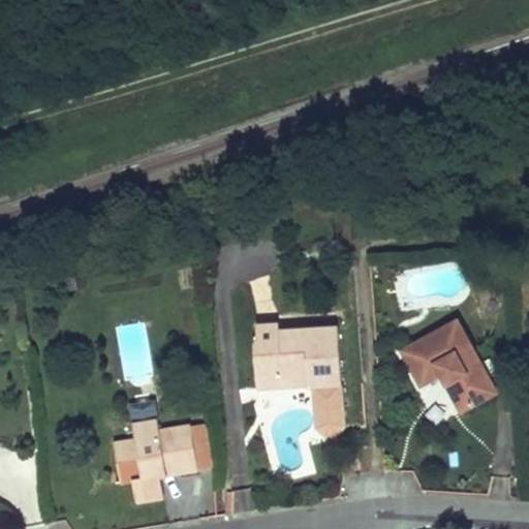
[(68,291),(88,286),(82,256),(61,260),(68,291)]
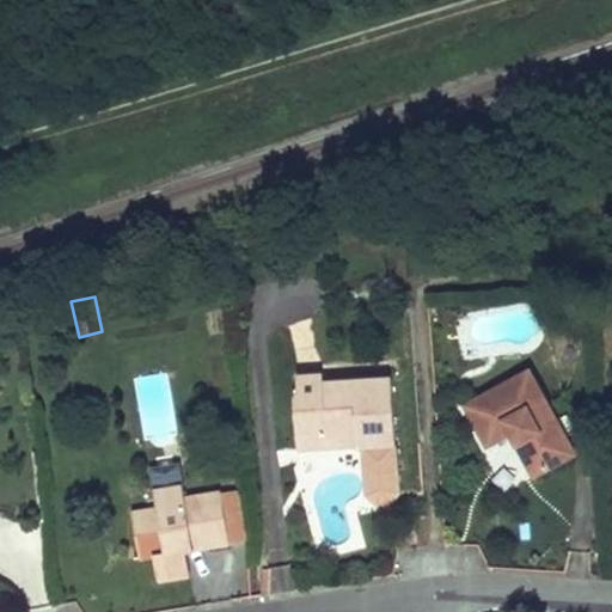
[(360,446),(365,446),(396,442),(399,442),(395,377),(328,381),(328,372),(300,374),(301,393),(295,399),(297,436),(325,434),(331,439),(360,435),(360,446)]
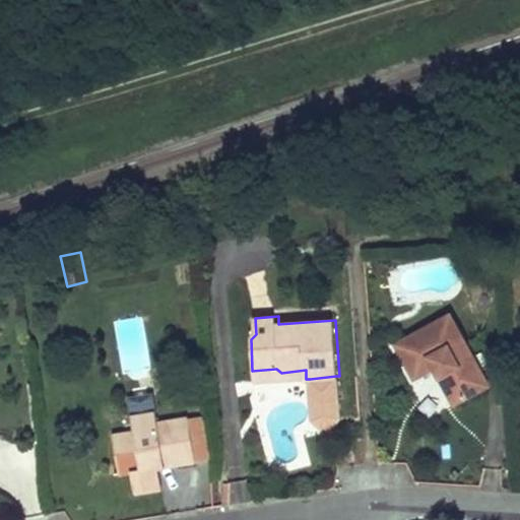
[(493,387),(451,316),(399,345),(418,379),(435,370),(442,366),(447,375),(441,378),(457,406),(493,387)]
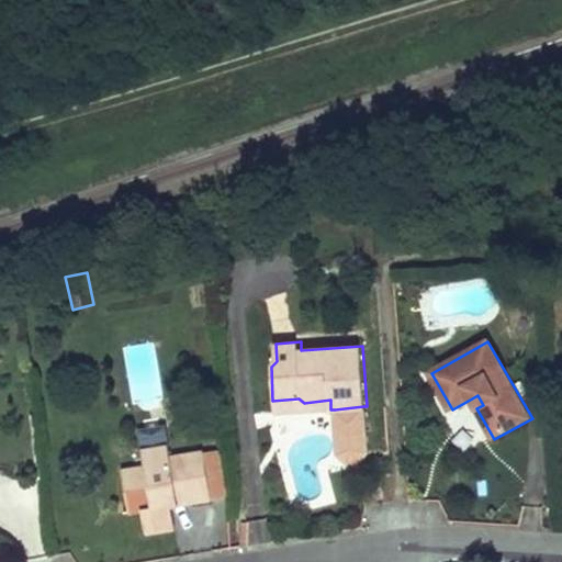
[(483,405),(478,395),(470,400),(476,408),(483,405)]
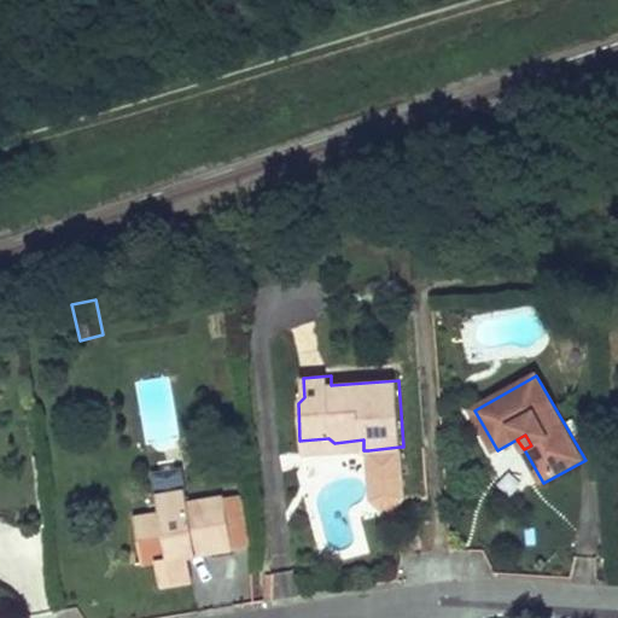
[(363,450),(363,439),(334,443),(328,438),(299,441),(302,455),(337,453),(363,450)]
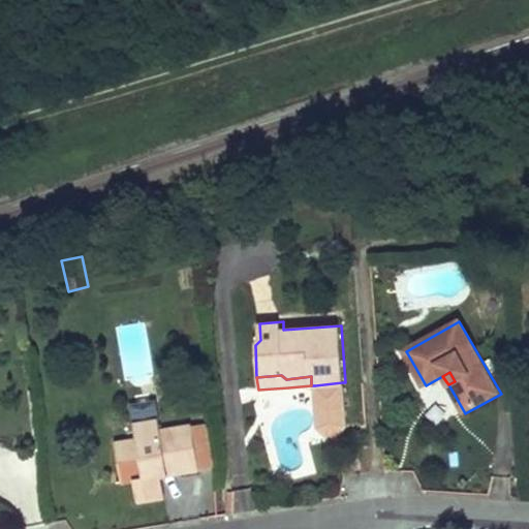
[(344,424),(342,382),(315,385),(318,427),(325,433),(337,432),(344,424)]
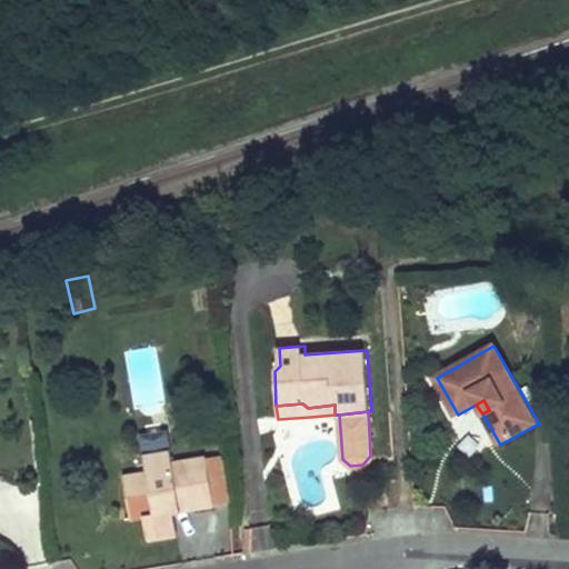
[(142,455),(171,450),(168,433),(139,438),(142,455)]
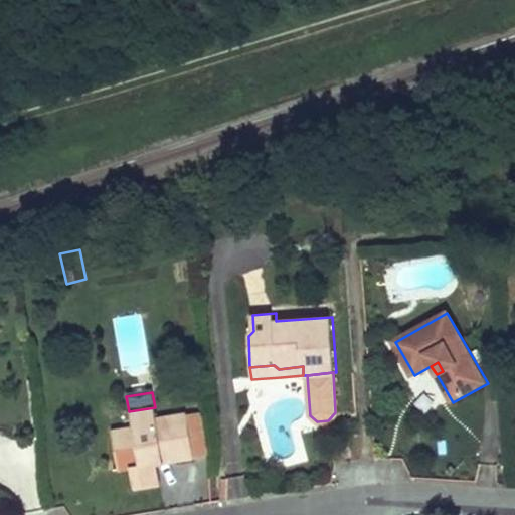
[(157,421),(155,407),(129,411),(131,428),(138,467),(129,468),(133,489),(161,484),(157,463),(156,458),(167,456),(170,461),(193,457),(186,415),(157,421)]
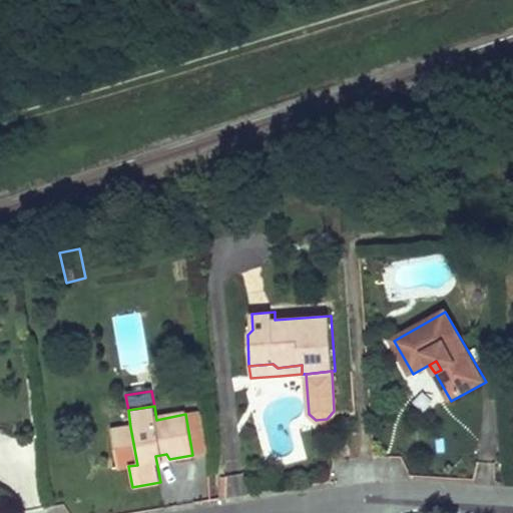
[(206,453),(200,412),(185,414),(192,455),(206,453)]
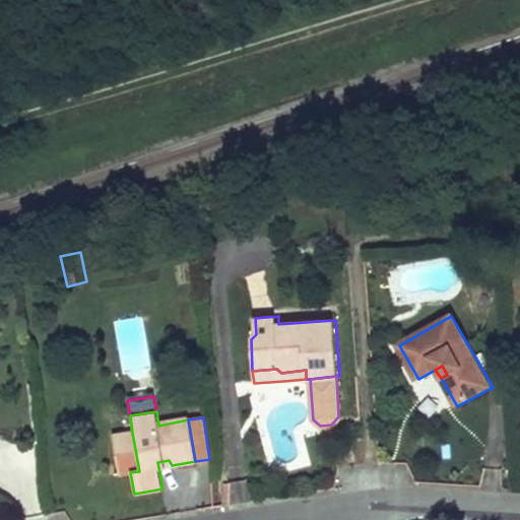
[(124,474),(130,472),(139,471),(132,433),(117,436),(124,474)]
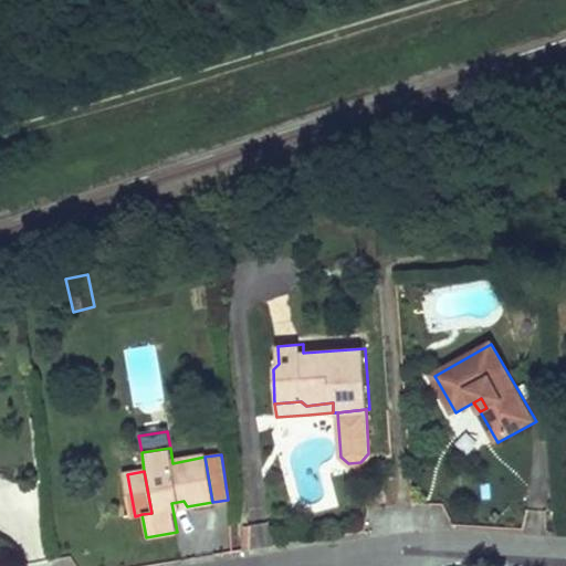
[(135,516),(127,474),(121,475),(127,517),(135,516)]
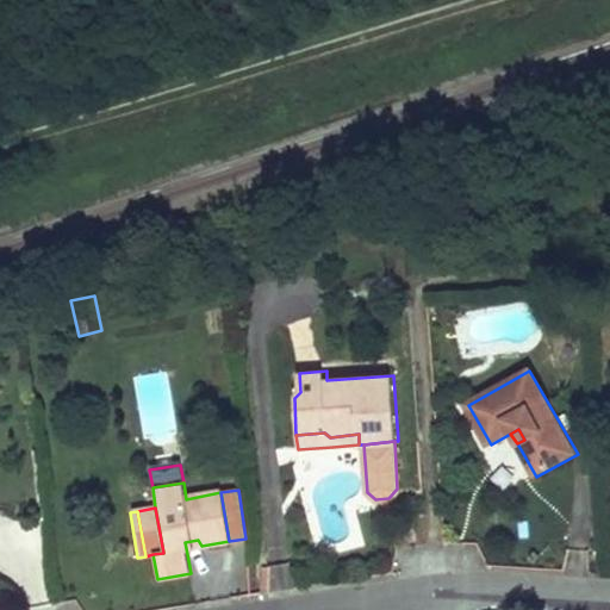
[(416,540),(414,522),(400,523),(403,542),(416,540)]
